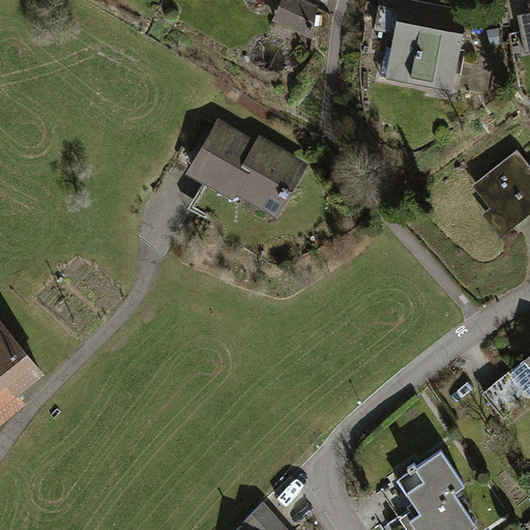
[(283,0),(273,21),(315,40),(318,5),(306,0),(283,0)]
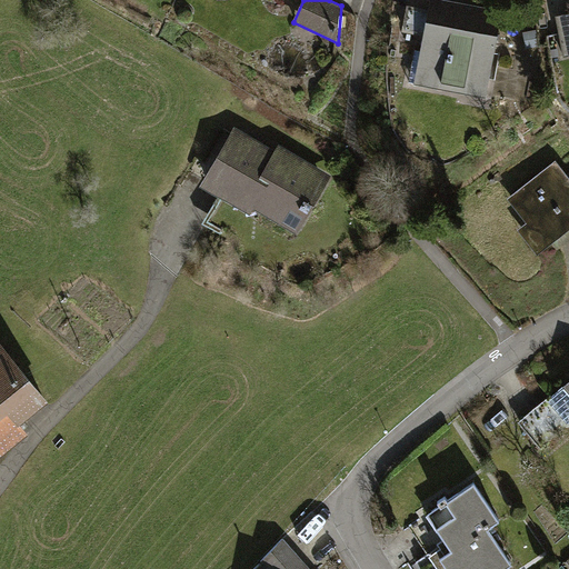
[(500,10),(440,0),(428,0),(413,83),(485,97),(500,10)]
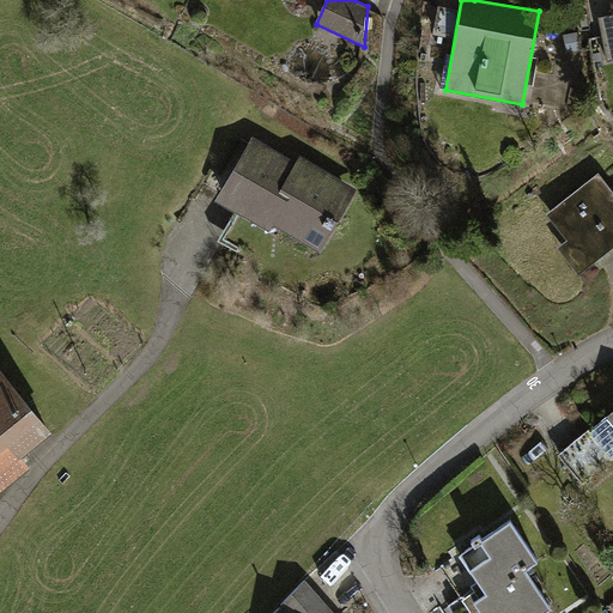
[(612,13),(595,18),(606,62),(612,60),(612,13)]
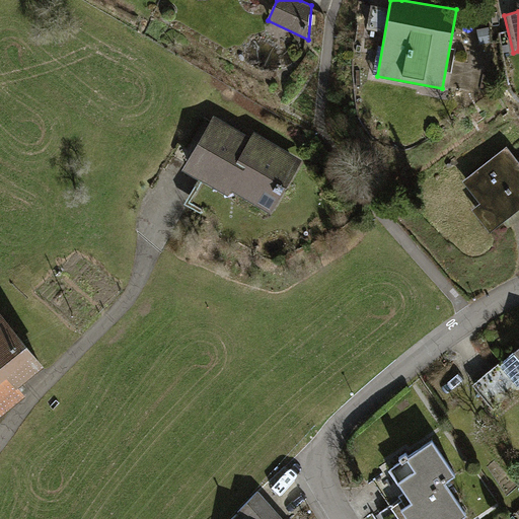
[(249,137),(214,117),(184,171),(236,200),(239,193),(274,212),(303,158),(252,131),(249,137)]
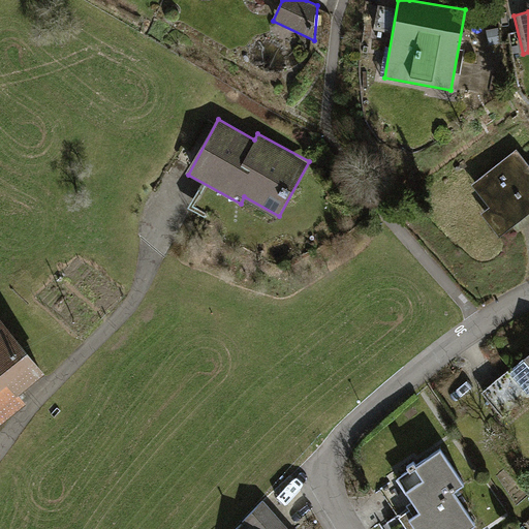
[(528,213),(528,165),(517,151),(469,189),(505,234),(528,213)]
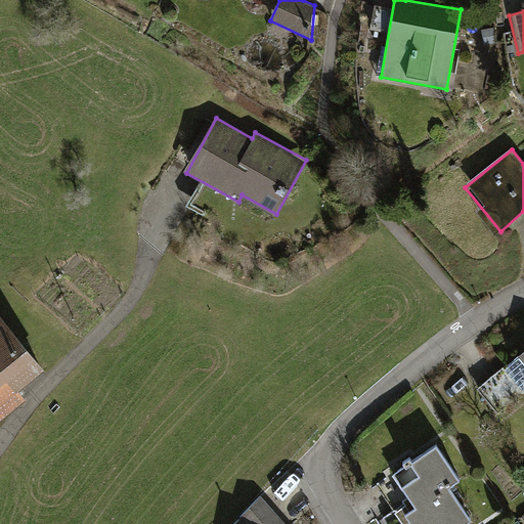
[(0,316),(0,419),(27,396),(20,389),(45,367),(33,354),(0,316)]
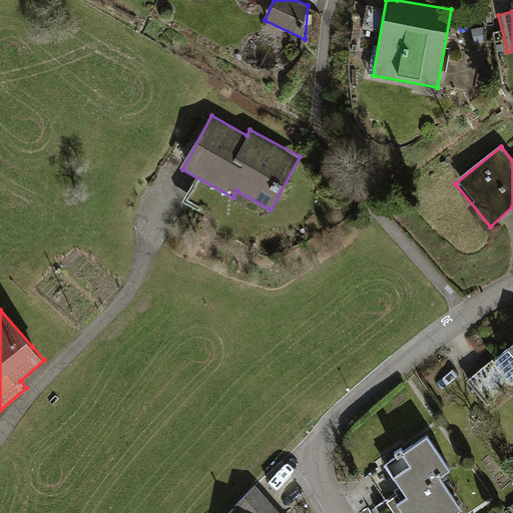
[(512,343),(504,351),(512,362),(512,343)]
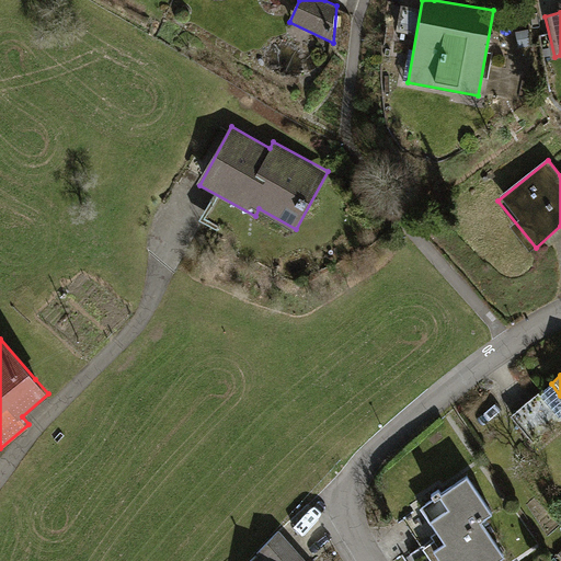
[(446,542),(481,518),(492,512),(468,476),(422,506),(446,542)]
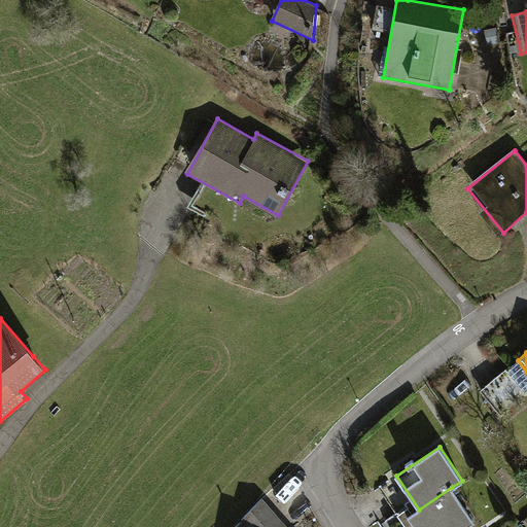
[(464,526),(475,520),(452,487),(419,510),(410,516),(417,526),(464,526)]
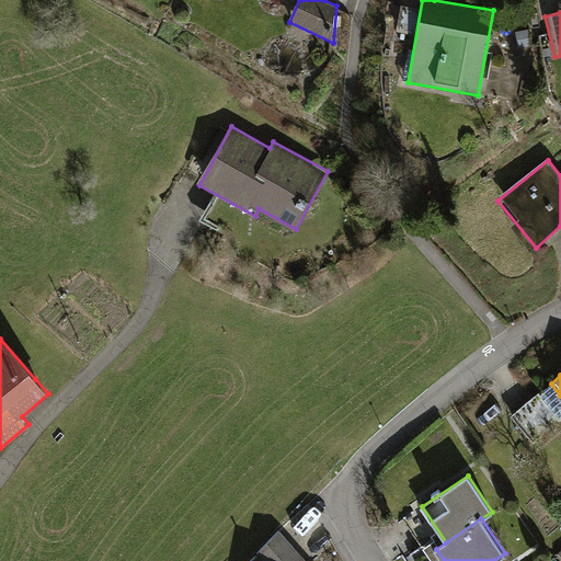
[(307,560),(281,530),(254,553),(260,560),(307,560)]
